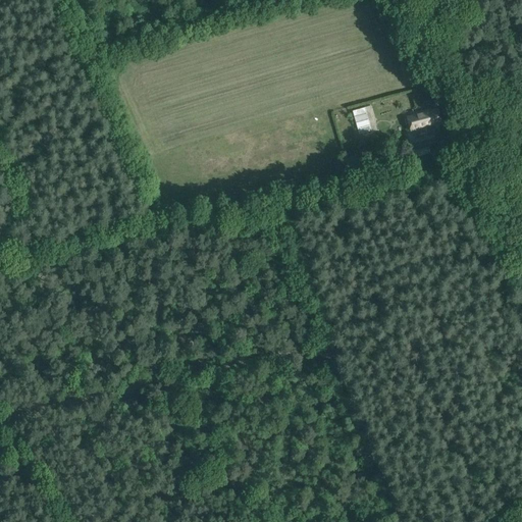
[(366,107),(353,111),(360,136),(373,132),(366,107)]
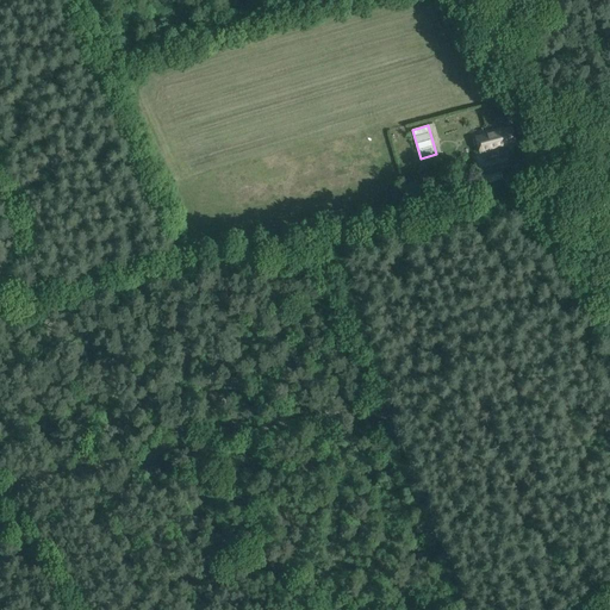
[(484,136),(475,137),(480,153),(504,147),(516,143),(511,128),(503,130),(503,129),(491,132),(483,134),(484,136)]
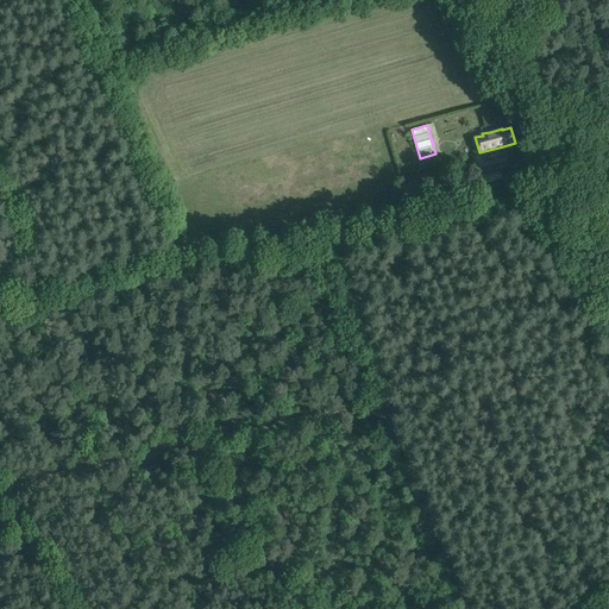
[(506,157),(477,165),(481,176),(501,171),(509,169),(506,157)]
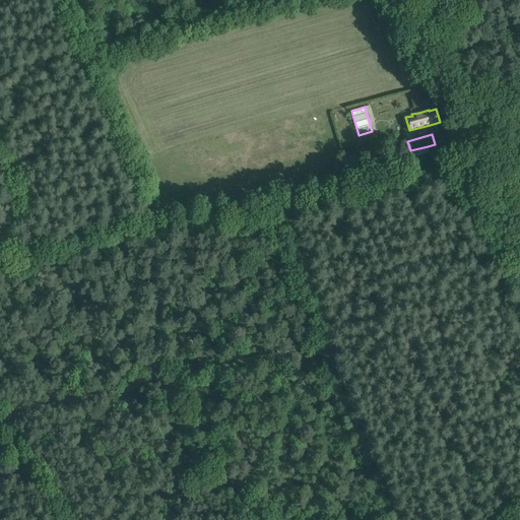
[(395,143),(387,146),(391,159),(399,157),(395,143)]
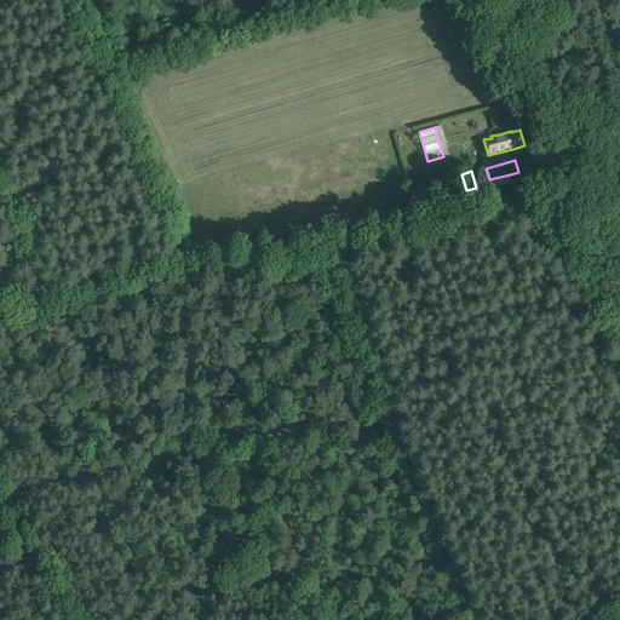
[(498,178),(484,182),(486,189),(506,184),(505,177),(498,178)]
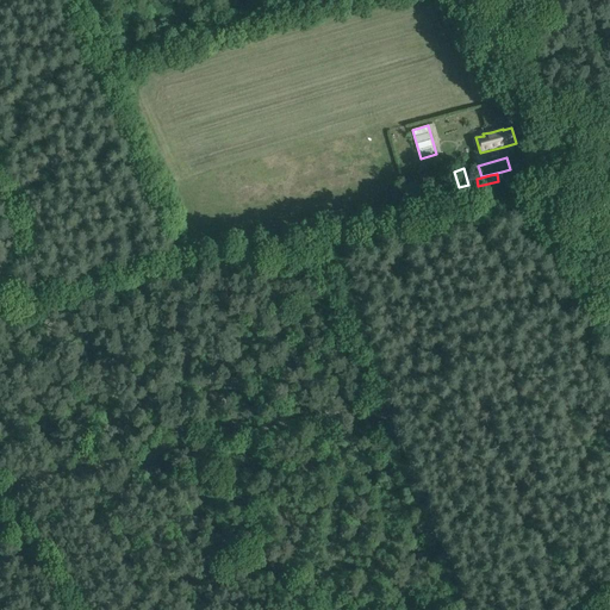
[(416,181),(403,185),(409,206),(409,207),(422,203),(416,181)]
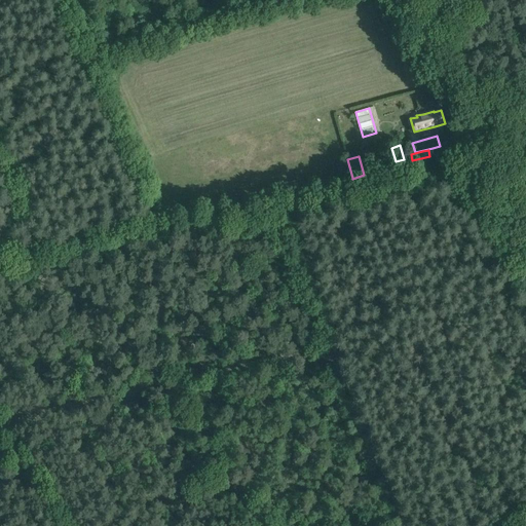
All buildings are outlined.
